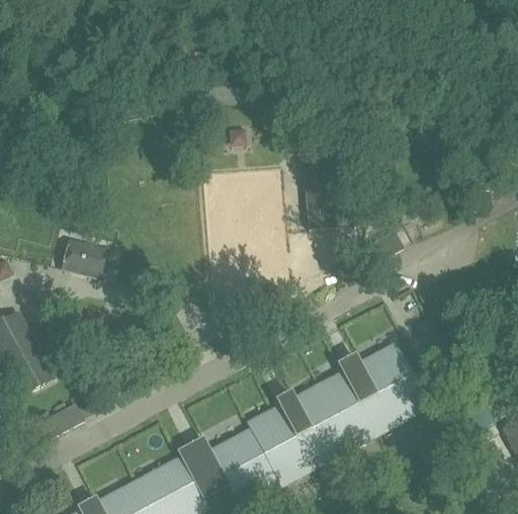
[(336,161),(303,164),(309,229),(341,227),(336,161)]
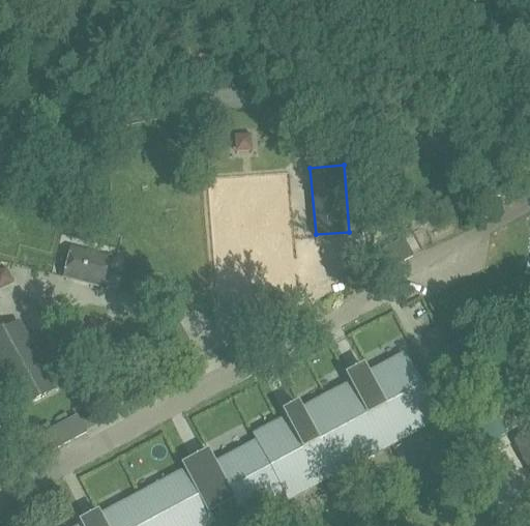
[(384,216),(358,218),(359,235),(386,234),(384,216)]
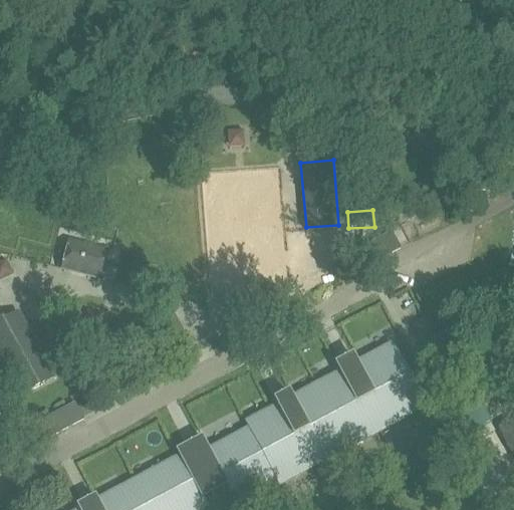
[(391,228),(355,248),(363,264),(400,244),(391,228)]
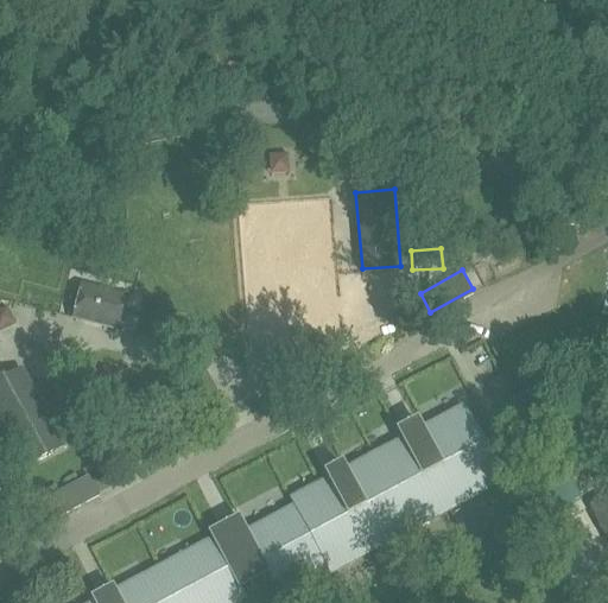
[(81,284),(73,316),(119,328),(127,296),(81,284)]
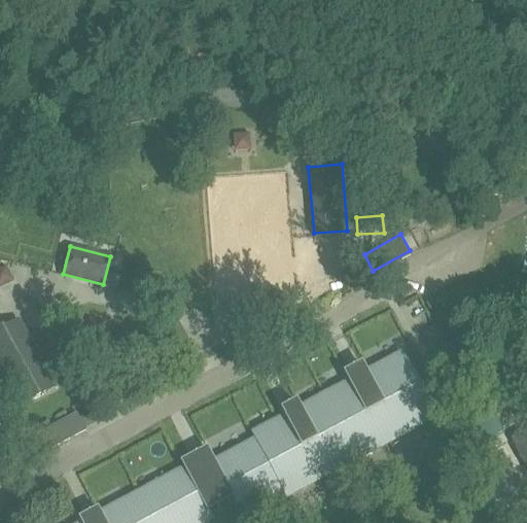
[(0,321),(0,356),(22,397),(55,381),(16,313),(0,321)]
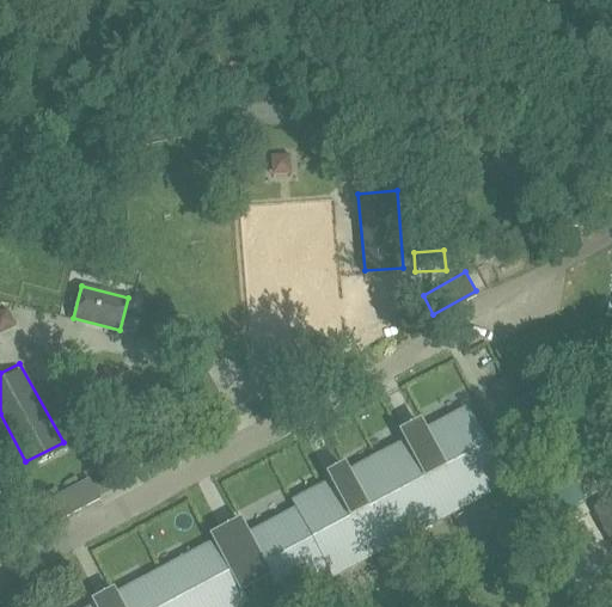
[(206,372),(187,381),(209,424),(228,414),(206,372)]
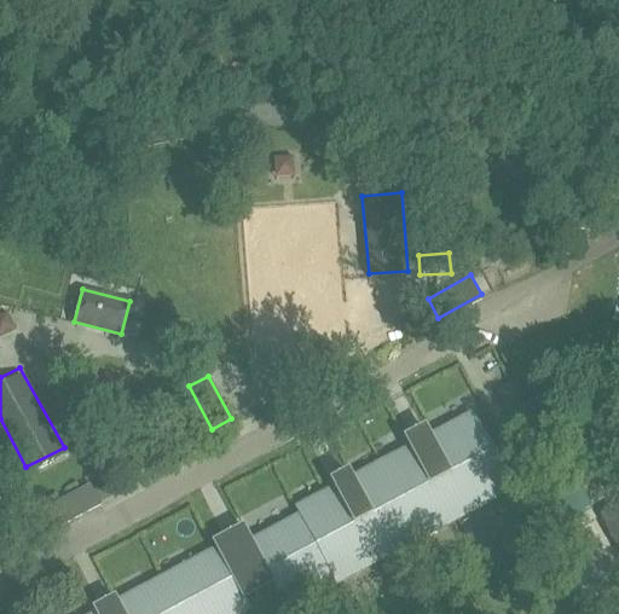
[(91,604),(93,608),(82,613),(232,613),(249,606),(246,598),(273,583),(283,600),(331,574),(335,580),(417,537),(415,532),(440,519),(443,523),(512,488),(472,410),(431,430),(428,428),(403,442),(404,445),(352,473),(351,470),(328,482),(329,485),(295,503),(299,510),(254,534),(246,520),(209,539),(212,545),(120,595),(117,591),(91,604)]
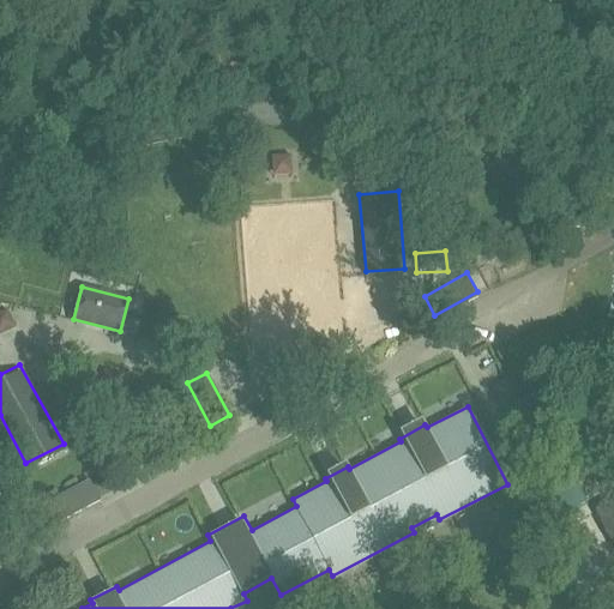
[(88,475),(44,498),(55,518),(98,494),(88,475)]
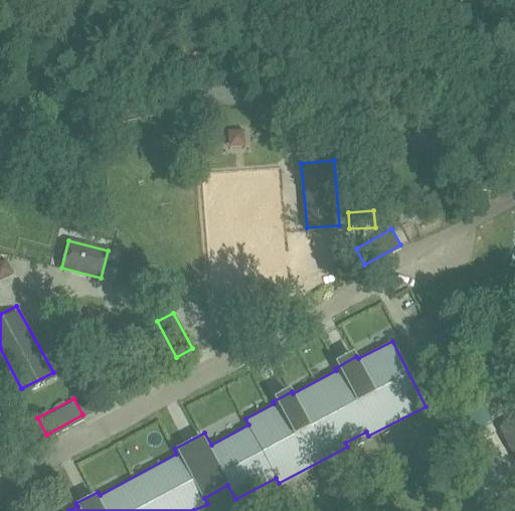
[(3,413),(0,414),(0,428),(9,423),(3,413)]
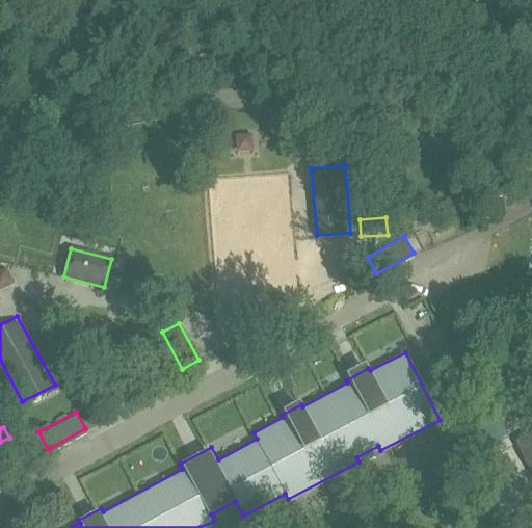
[(531,469),(531,430),(514,441),(531,470),(531,469)]
